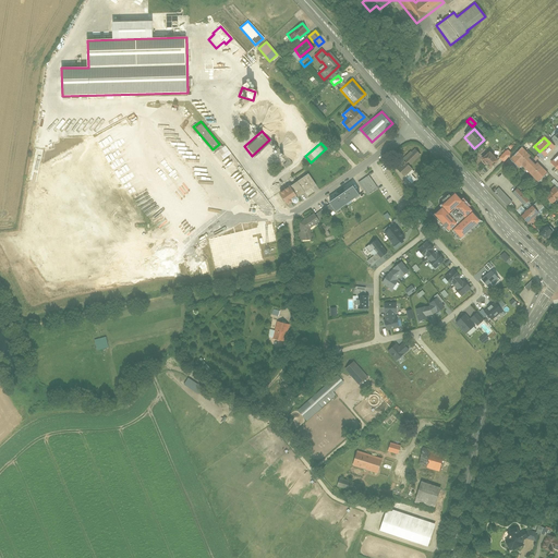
[(555,148),(549,143),(540,152),(545,157),(555,148)]
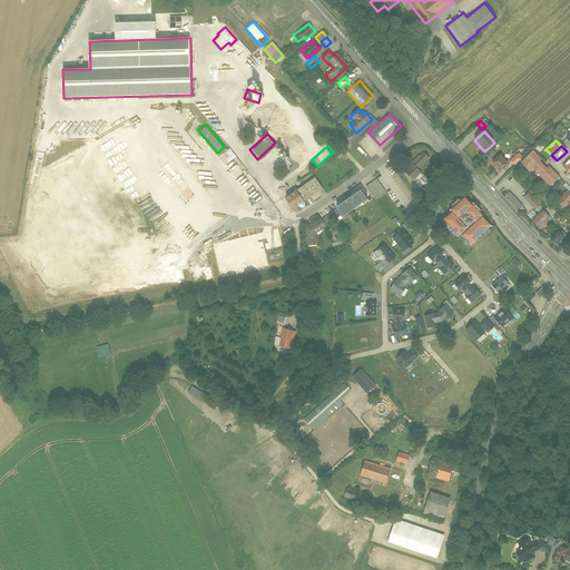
[(418,168),(430,157),(422,150),(408,164),(410,165),(404,170),(413,179),(421,172),(418,168)]
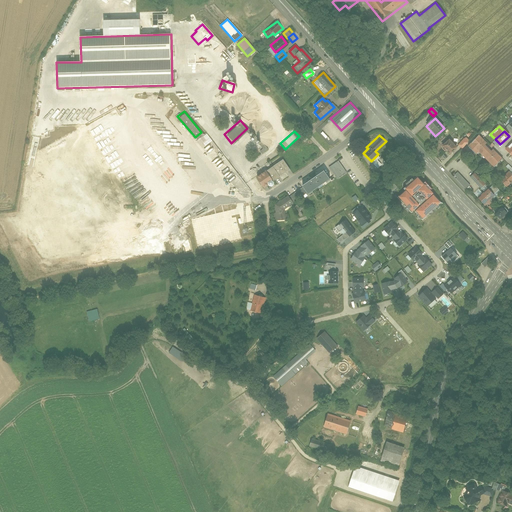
[(503,160),(479,136),(468,147),(477,156),(479,153),(494,168),(503,160)]
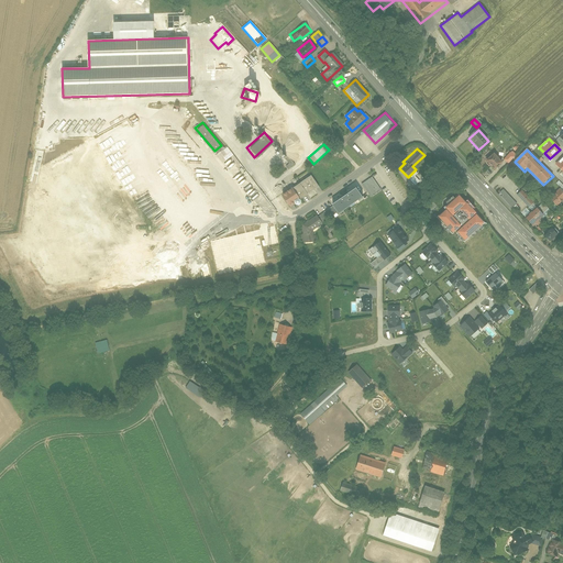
[(495,155),(486,163),(494,172),(503,164),(495,155)]
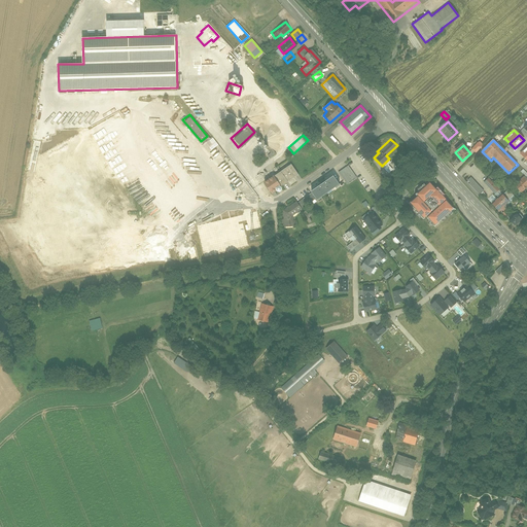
[(296,175),(288,162),(275,171),(283,184),(296,175)]
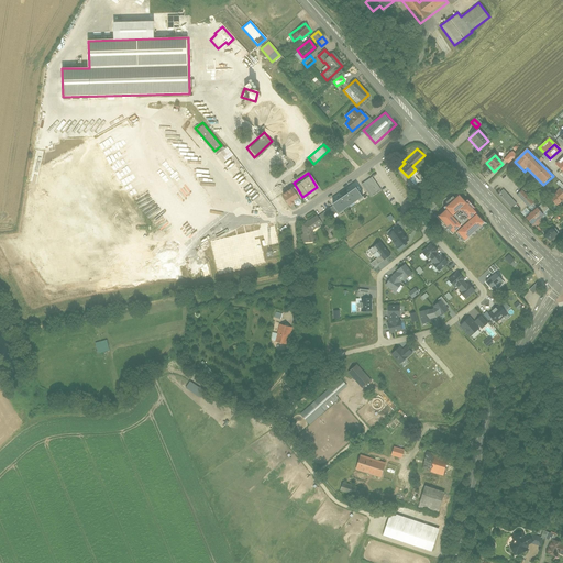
[(372,197),(382,190),(373,177),(363,184),(372,197)]
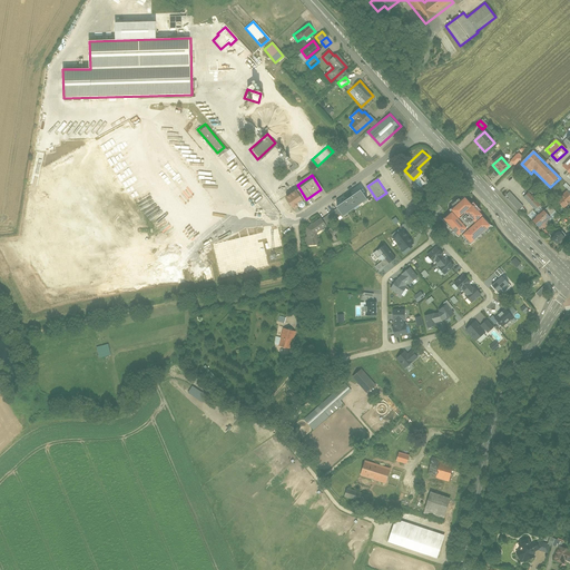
[(306,199),(297,185),(283,195),(292,209),(306,199)]
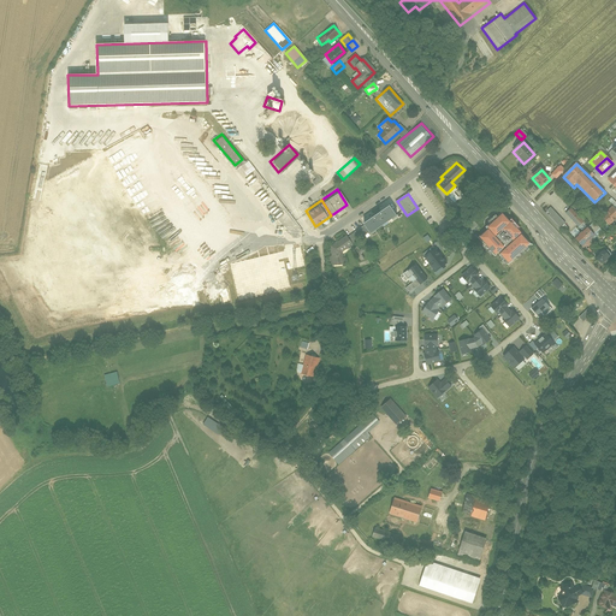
[(371,234),(396,215),(389,205),(363,224),(365,225),(369,232),(371,234)]
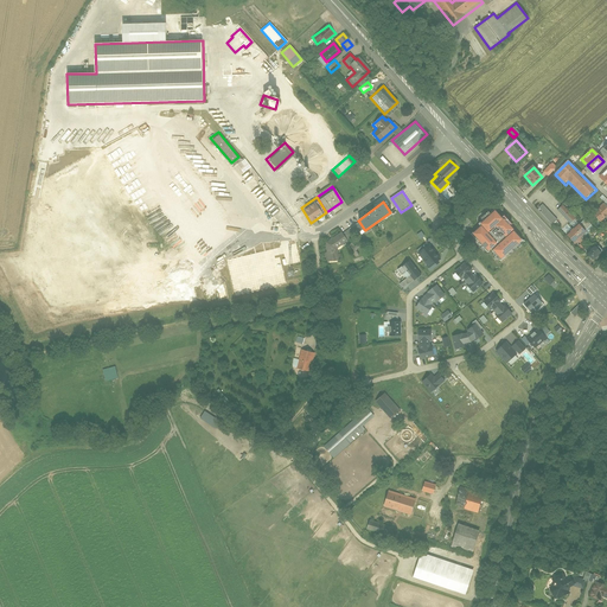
[(601,222),(606,215),(606,206),(604,204),(593,213),(601,222)]
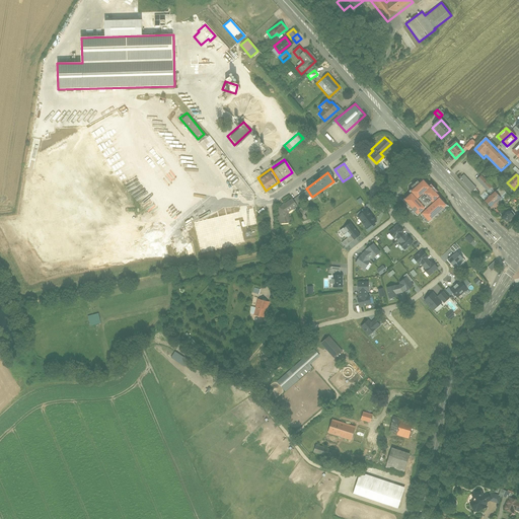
[(476,189),(464,175),(460,178),(463,181),(462,181),(472,193),(476,189)]
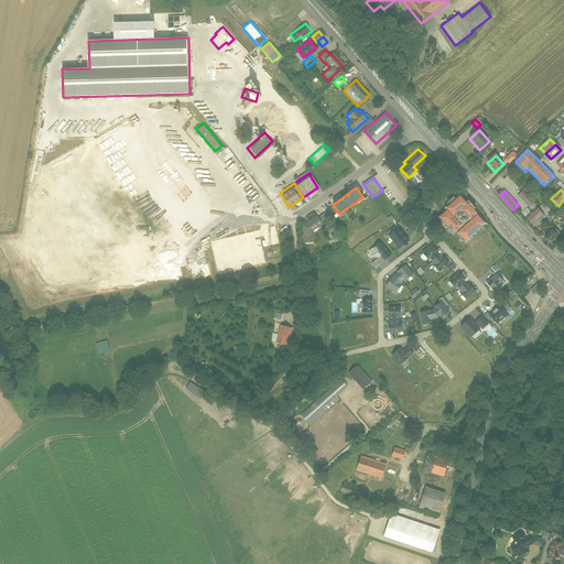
[(534,203),(523,191),(519,196),(530,207),(534,203)]
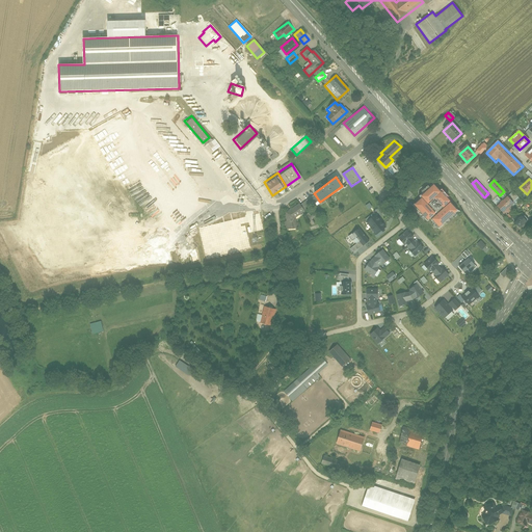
[(439,230),(460,212),(453,204),(450,206),(447,201),(449,198),(443,191),(441,192),(434,184),(422,194),(423,196),(411,206),(428,225),(432,222),(439,230)]
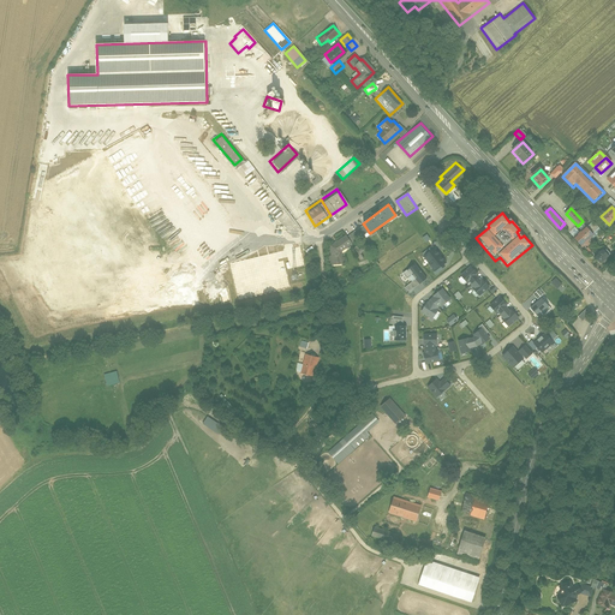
[(586,227),(574,238),(583,246),(585,245),(586,246),(602,231),(593,221),(587,227),(586,227)]
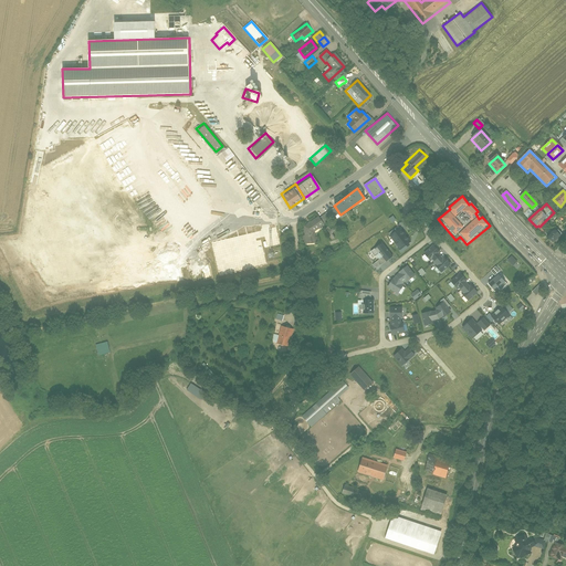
[(339,213),(335,207),(321,217),(324,223),(339,213)]
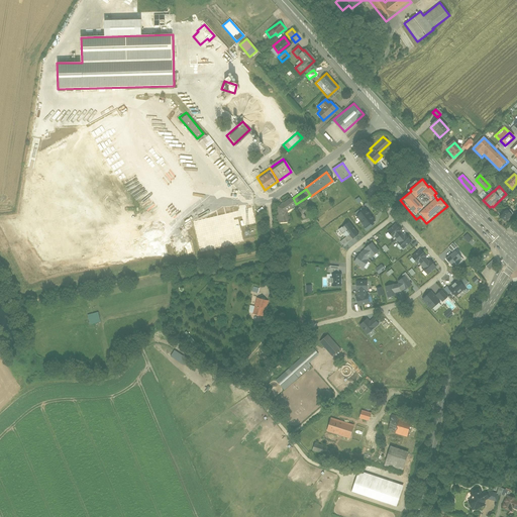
[(288,211),(297,205),(296,204),(293,198),(291,197),(277,206),(278,221),(289,221),(288,211)]
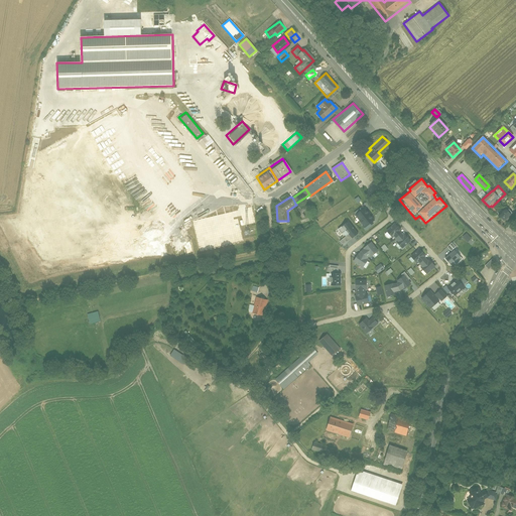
[(365,207),(354,216),(365,229),(375,221),(365,207)]
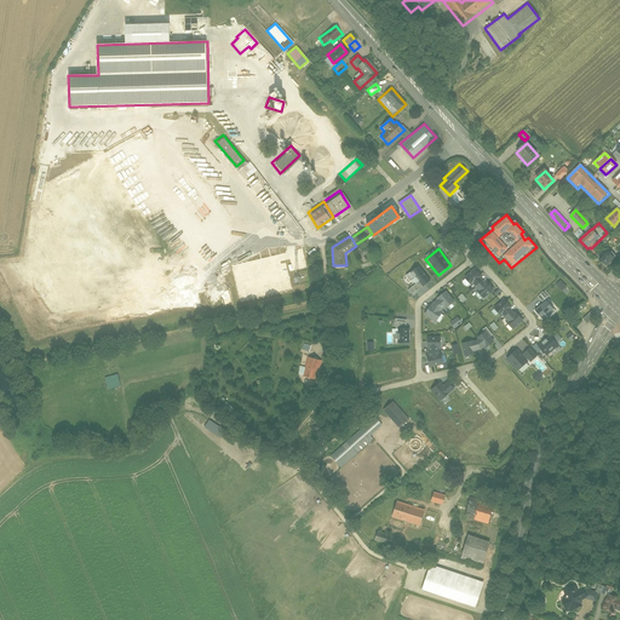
[(615,259),(608,252),(600,259),(606,267),(615,259)]
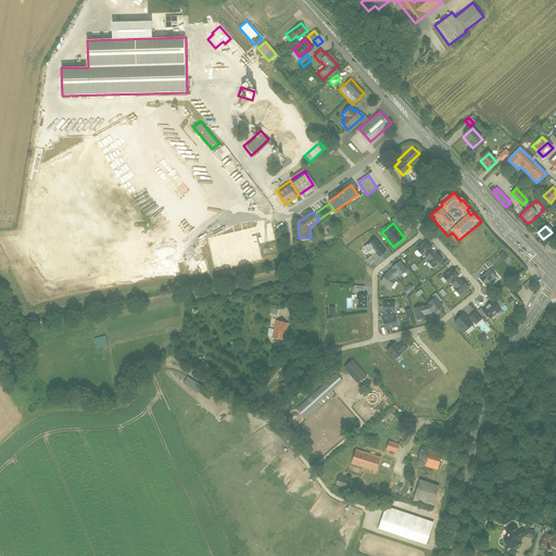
[(380,257),(387,252),(376,239),(364,248),(368,252),(374,249),(380,257)]
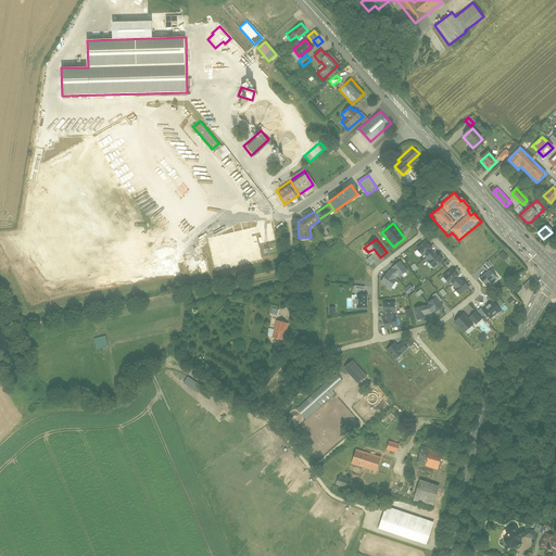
[(433,267),(443,258),(438,252),(434,254),(429,248),(431,245),(426,240),(416,249),(422,255),(424,254),(427,258),(426,260),(433,267)]
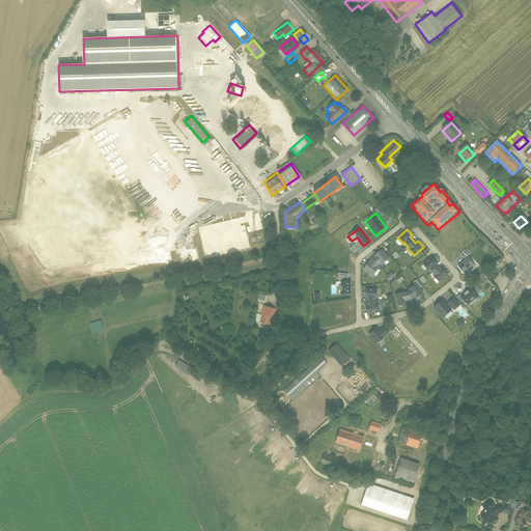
[(475,244),(484,253),(488,249),(479,240),(475,244)]
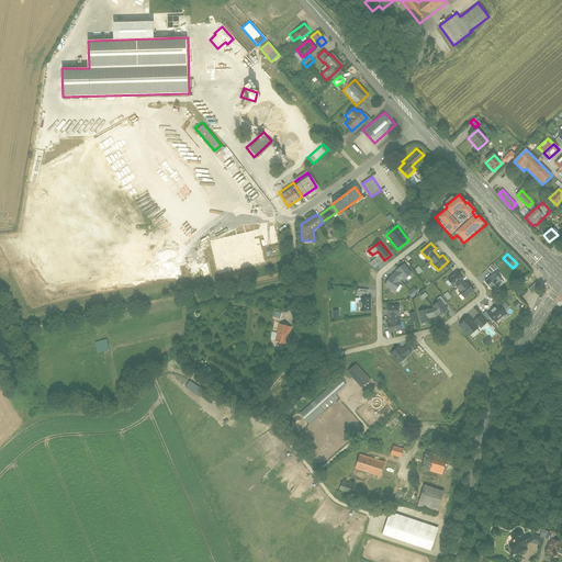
[(384,284),(395,292),(402,282),(400,281),(402,279),(403,280),(411,274),(404,265),(395,271),(396,272),(392,277),(391,276),(384,284)]
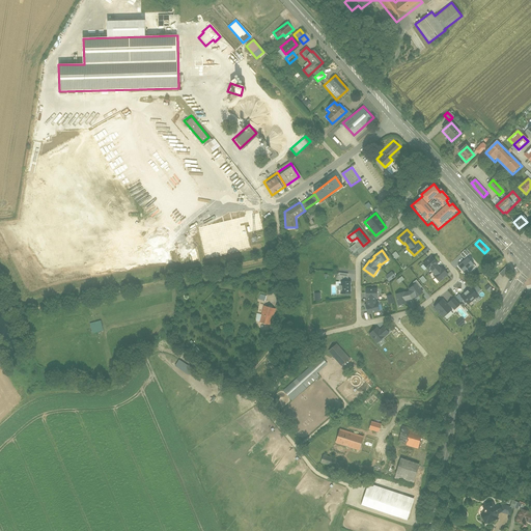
[(439,281),(447,274),(442,268),(441,269),(437,263),(438,262),(431,255),(422,263),(429,272),(430,271),(435,275),(434,276),(439,281)]
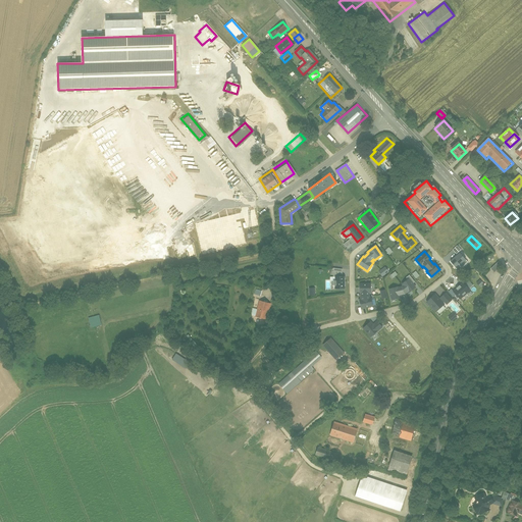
[(451,261),(457,268),(460,266),(462,268),(468,262),(460,253),(451,261)]
